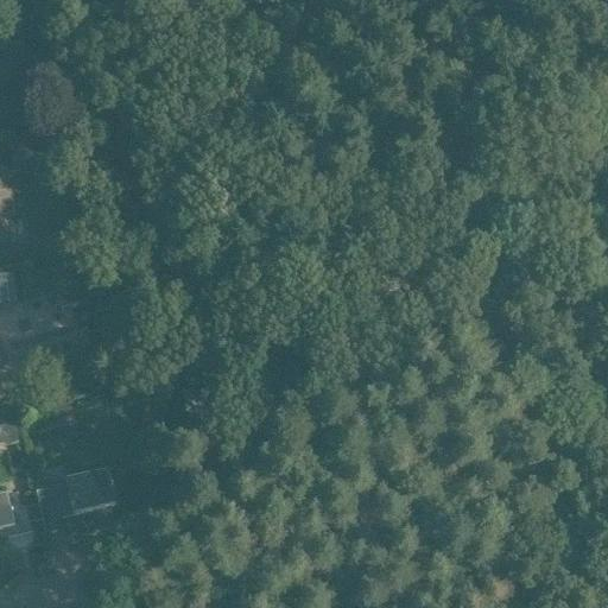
[(8,172),(0,172),(0,235),(13,235),(8,172)]
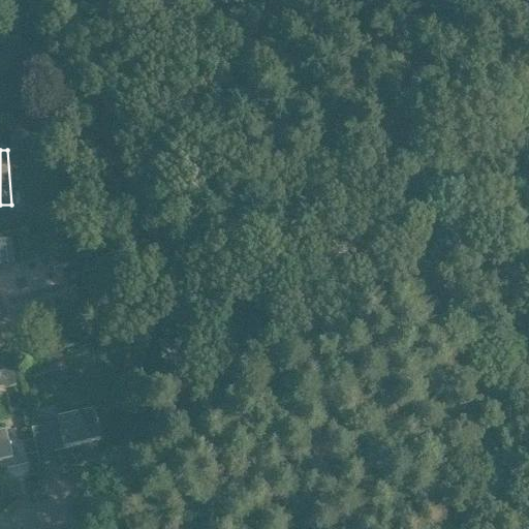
[(0,262),(13,262),(12,238),(0,238),(0,262)]
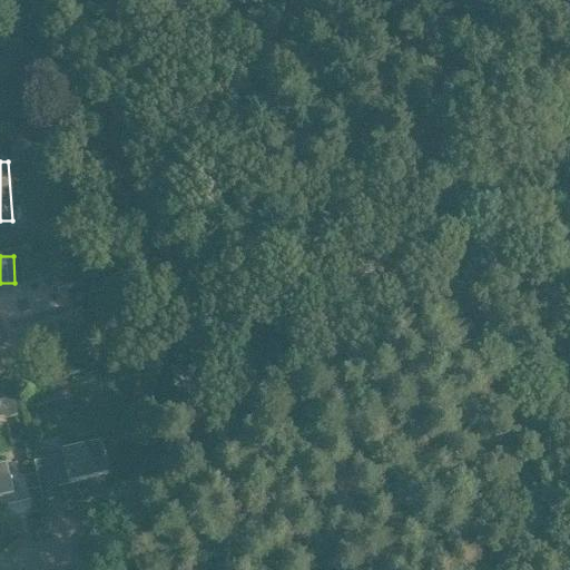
[(49,382),(52,395),(68,392),(64,377),(49,382)]
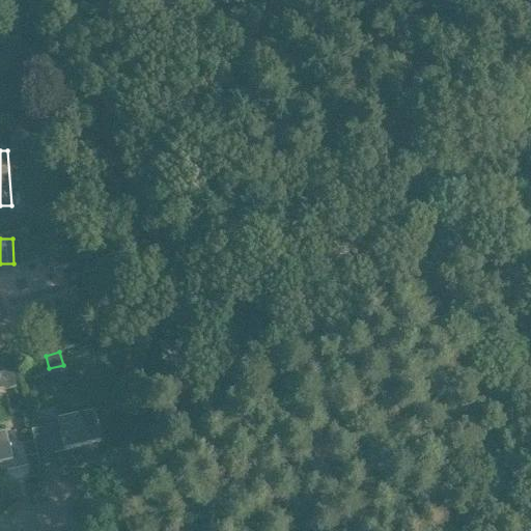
[(19,376),(10,369),(0,372),(0,386),(6,391),(17,388),(19,376)]
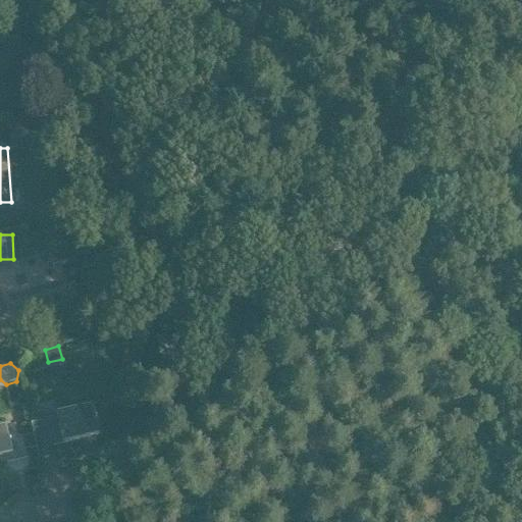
[(93,405),(57,413),(49,415),(40,375),(21,379),(40,460),(66,454),(63,444),(100,435),(93,405)]
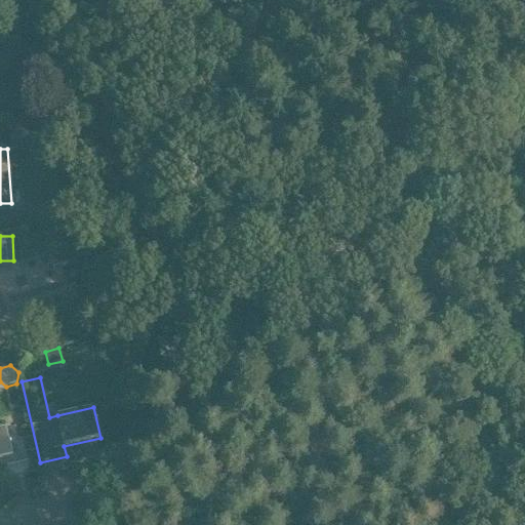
[(0,459),(6,459),(7,466),(29,460),(24,440),(23,437),(18,438),(15,427),(11,428),(10,423),(0,426),(0,459)]
